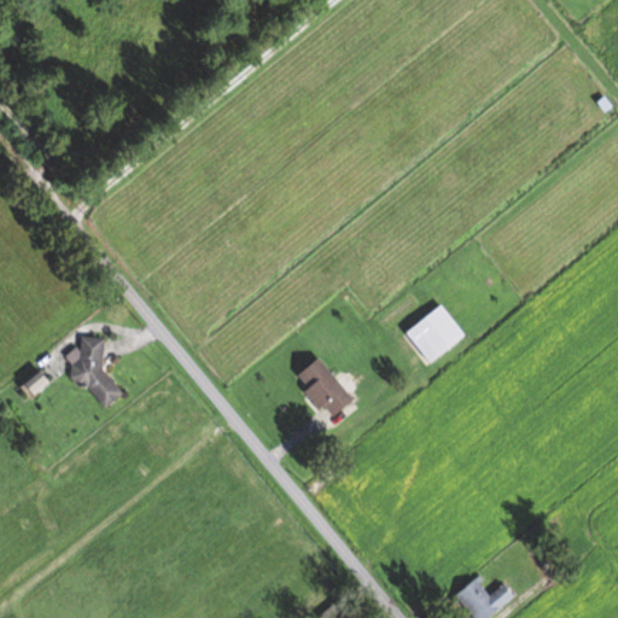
[(409,332),(433,362),(467,333),(443,304),(409,332)]
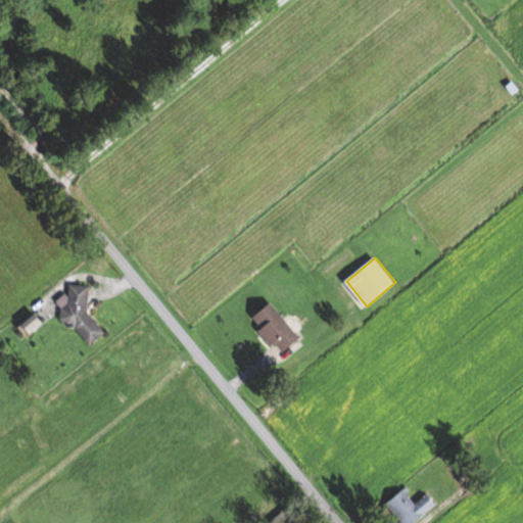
[(106,331),(85,306),(96,296),(85,285),(81,289),(80,288),(57,308),(90,345),(106,331)]
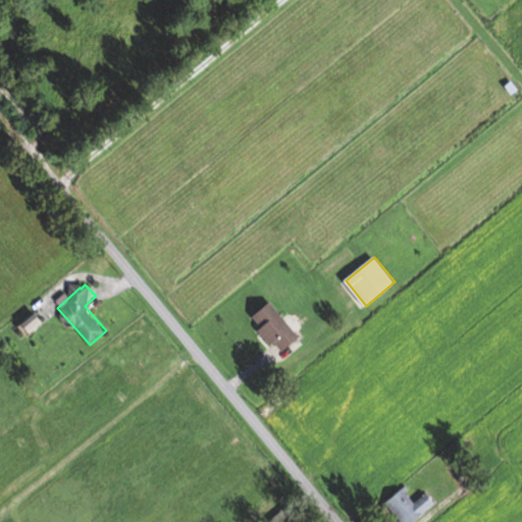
[(301,337),(271,302),(253,317),(282,353),(301,337)]
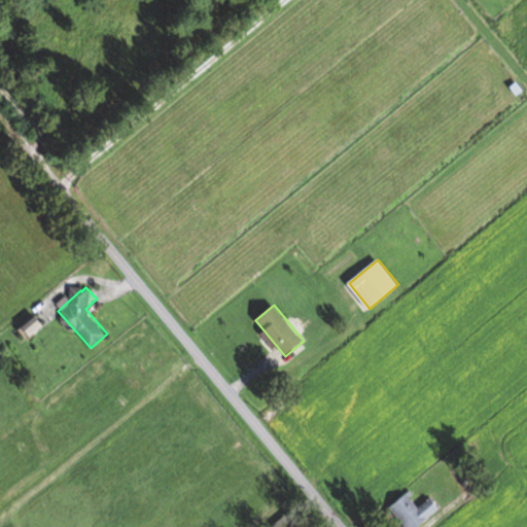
[(419,526),(442,508),(431,497),(420,507),(407,492),(389,507),(406,526),(419,526)]
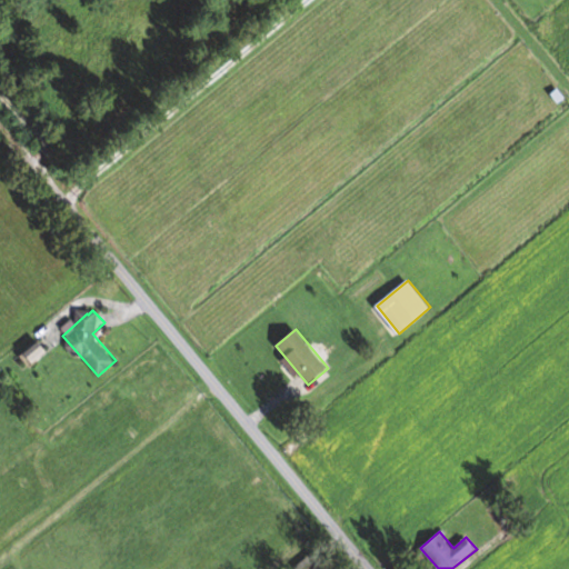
[(303,568),(327,568),(322,553),(301,560),(303,568)]
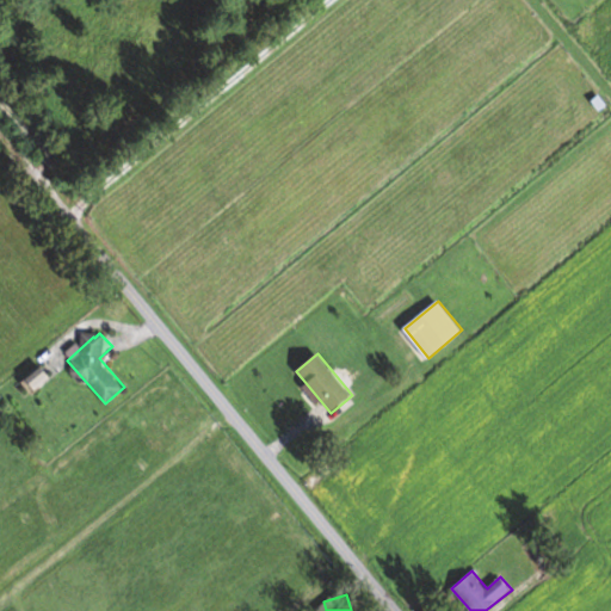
All buildings are outlined.
